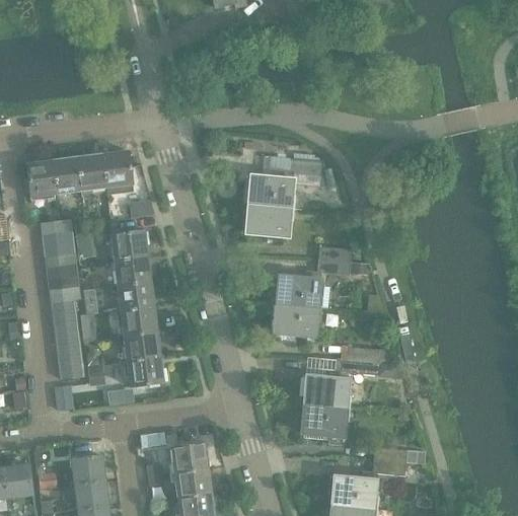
[(215,0),(217,8),(236,3),(235,0),(215,0)]
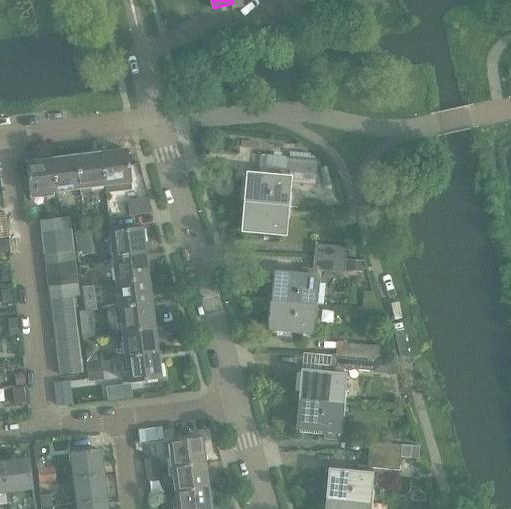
[(102,151),(106,184),(131,180),(127,148),(102,151)]
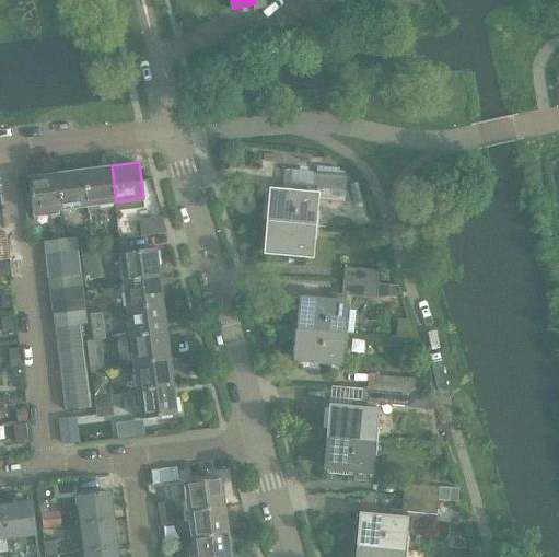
[(116,201),(112,165),(84,169),(89,205),(116,201)]
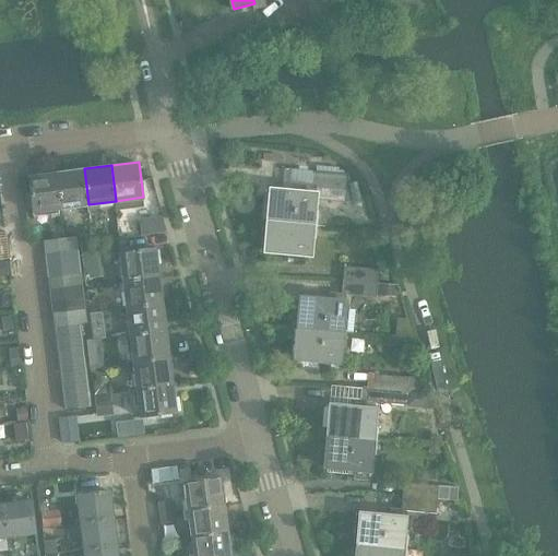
[(84,168),(57,173),(61,208),(88,204),(84,168)]
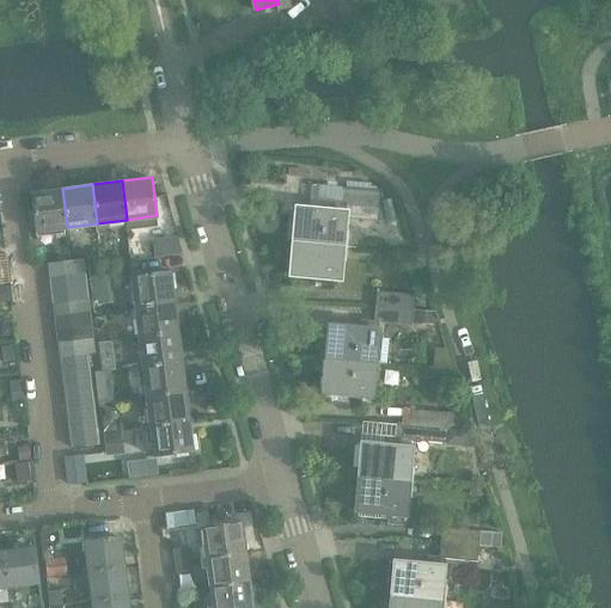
[(343,203),(380,207),(382,190),(344,188),(343,203)]
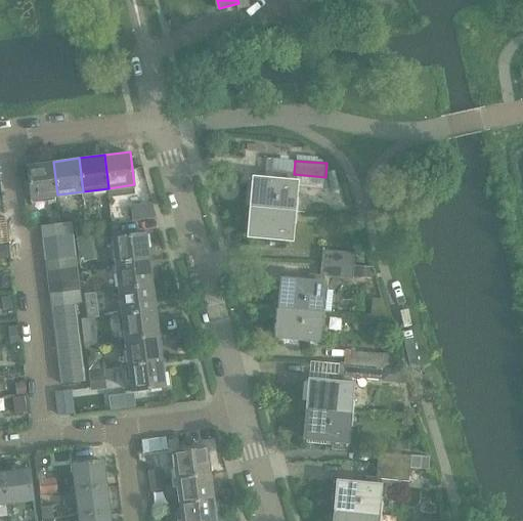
[(57,194),(53,162),(27,165),(31,198),(57,194)]
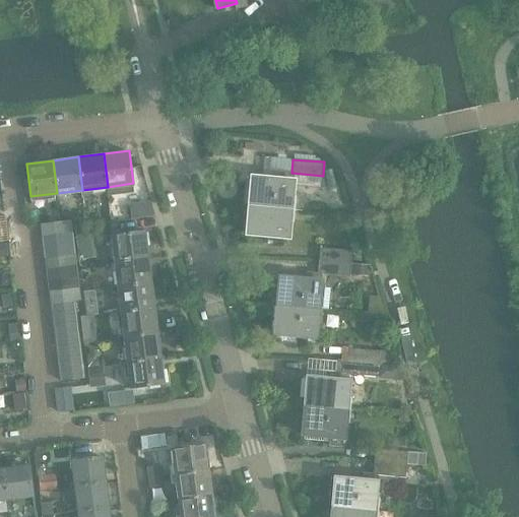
[(251,204),(292,208),(295,180),(254,176),(251,204)]
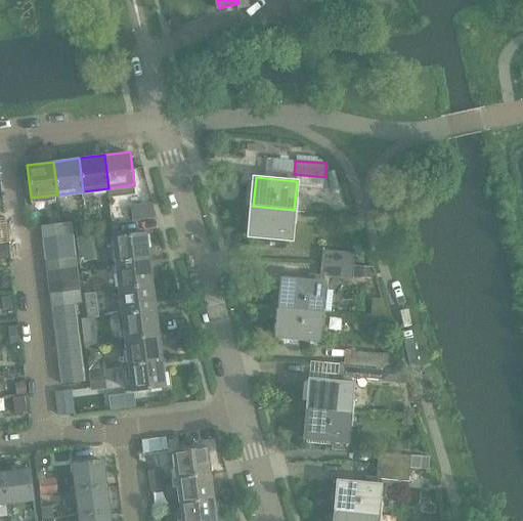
[(294,210),(253,206),(251,234),(292,239),(294,210)]
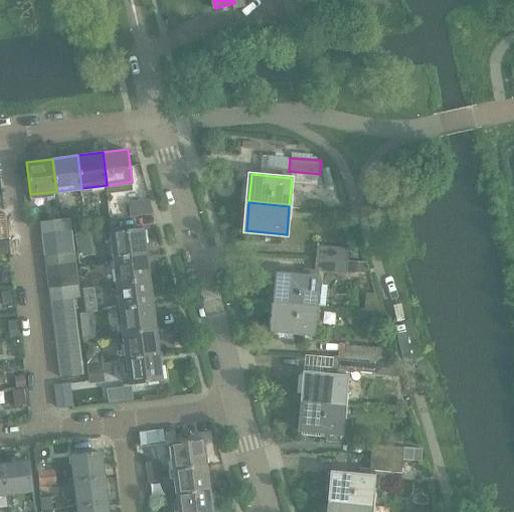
[(42,221),(43,232),(71,228),(69,217),(42,221)]
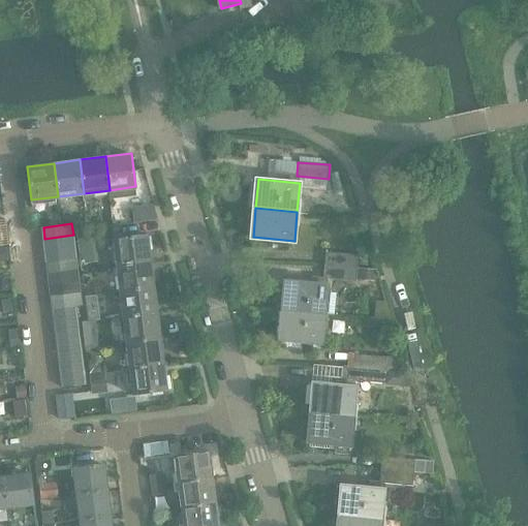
[(114,238),(117,265),(151,260),(147,234),(114,238)]
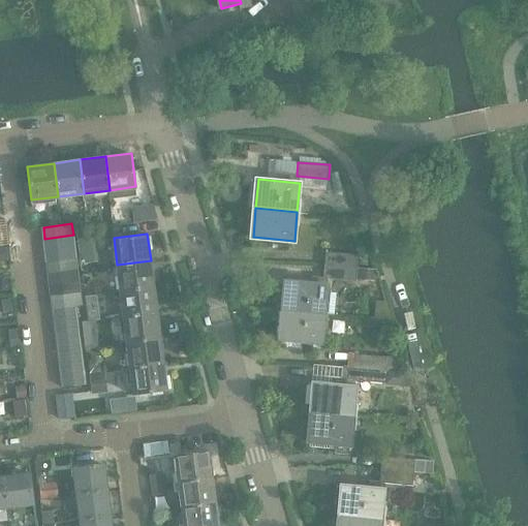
[(44,239),(45,250),(74,246),(73,235),(44,239)]
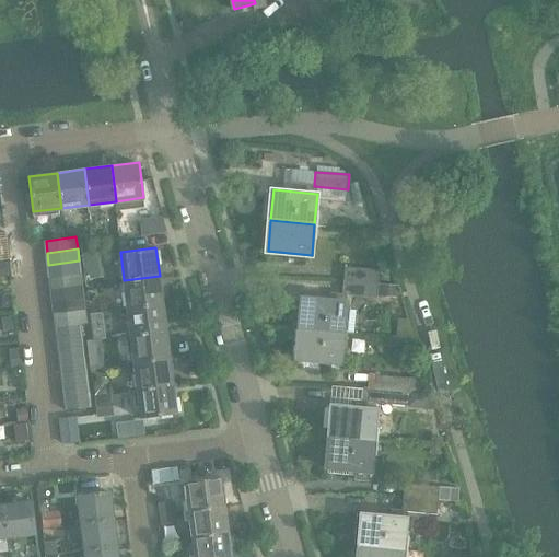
[(81,273),(79,260),(48,265),(50,277),(81,273)]
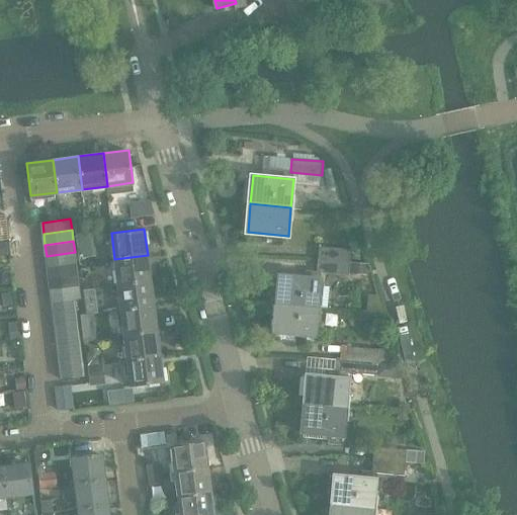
[(318,259),(350,262),(351,249),(320,246),(318,259)]
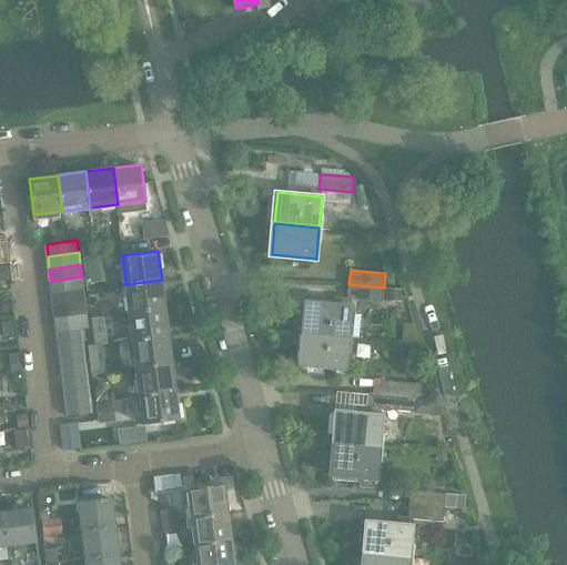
[(51,281),(52,293),(83,289),(82,276),(51,281)]
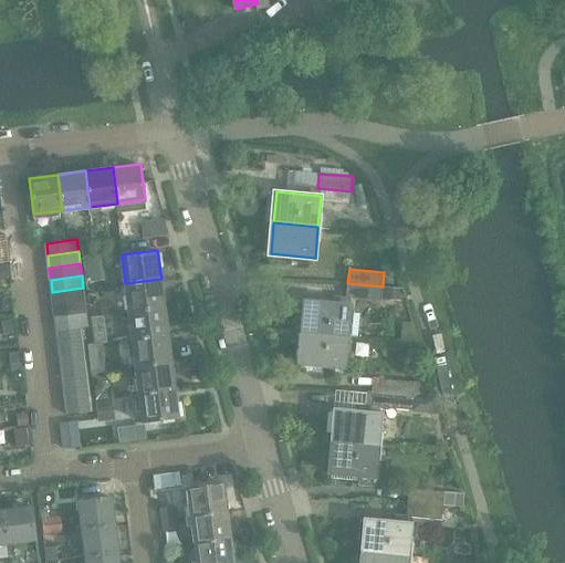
[(125,283),(129,311),(165,306),(161,279),(125,283)]
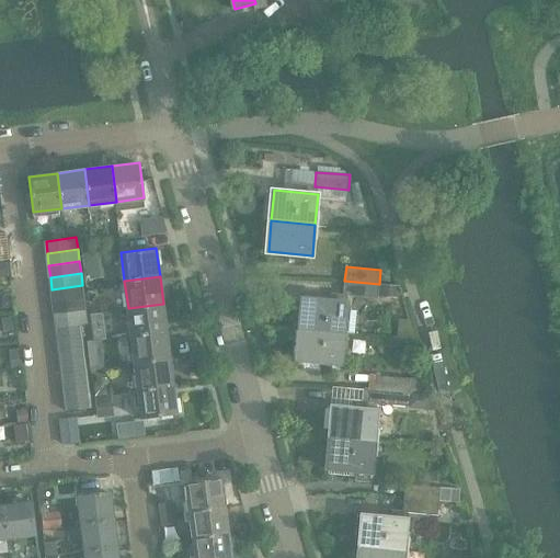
[(379,284),(344,281),(343,294),(378,297),(379,284)]
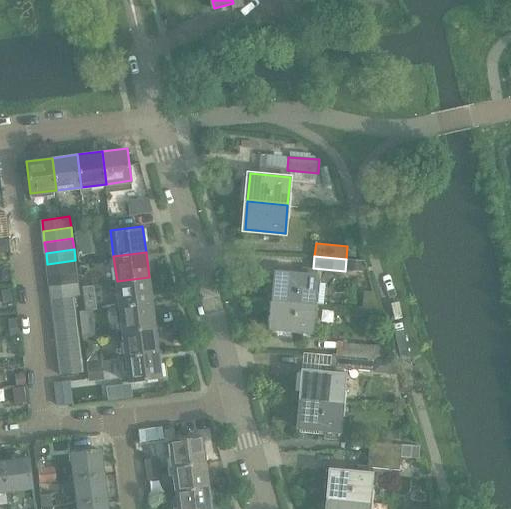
[(47,264),(49,275),(76,271),(75,260),(47,264)]
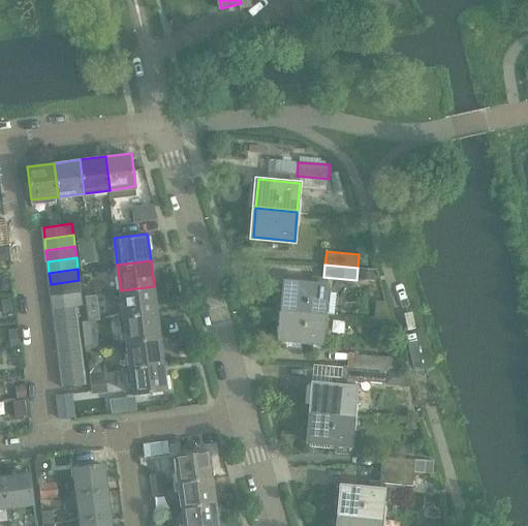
[(51,284),(52,296),(81,291),(79,280),(51,284)]
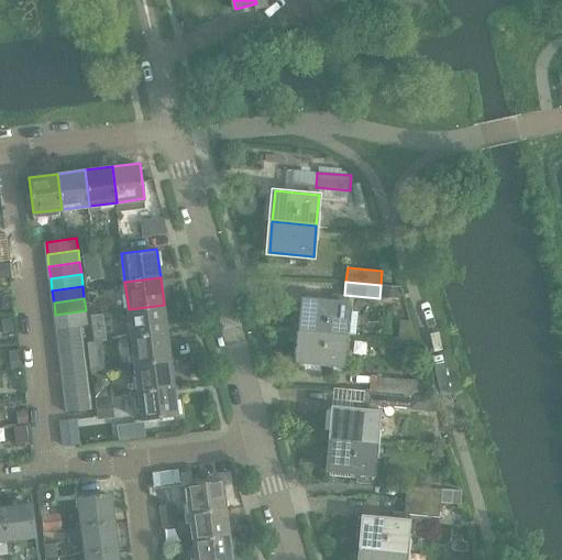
[(302,330),(345,335),(356,336),(359,310),(348,309),(349,304),(305,300),(302,330)]
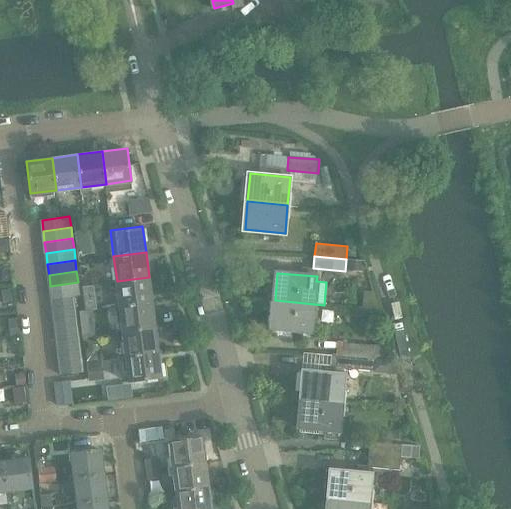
[(149,277),(117,281),(120,306),(152,302),(149,277)]
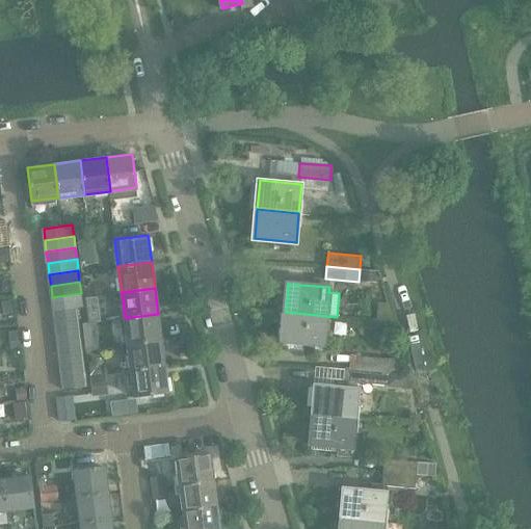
[(81,293),(52,297),(53,309),(76,306),(82,306),(81,293)]
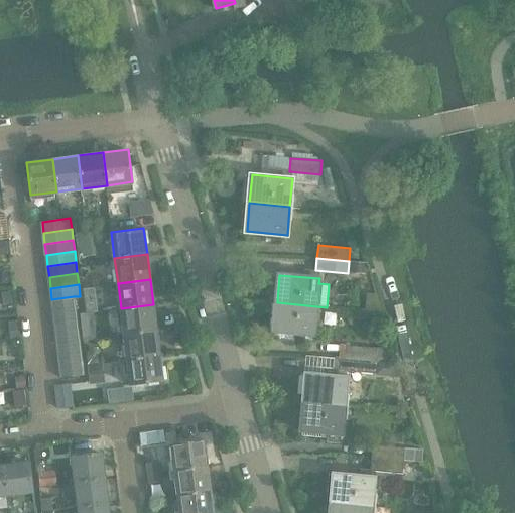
[(74,296),(51,299),(53,311),(76,309),(74,296)]
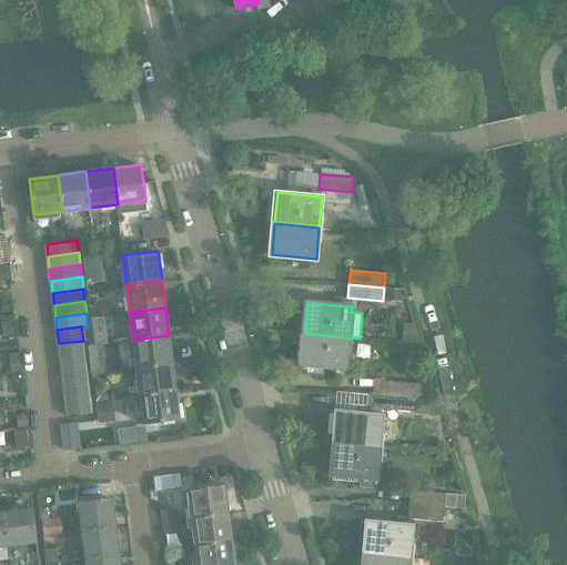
[(348,338),(305,333),(302,364),(346,367),(348,338)]
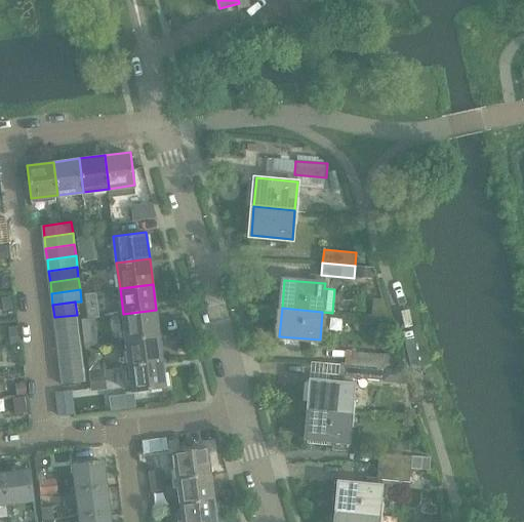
[(123,314),(126,339),(159,335),(156,310),(123,314)]
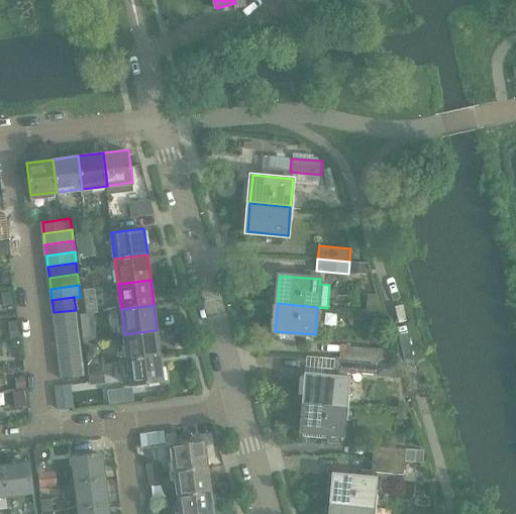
[(54,312),(55,325),(77,322),(76,310),(54,312)]
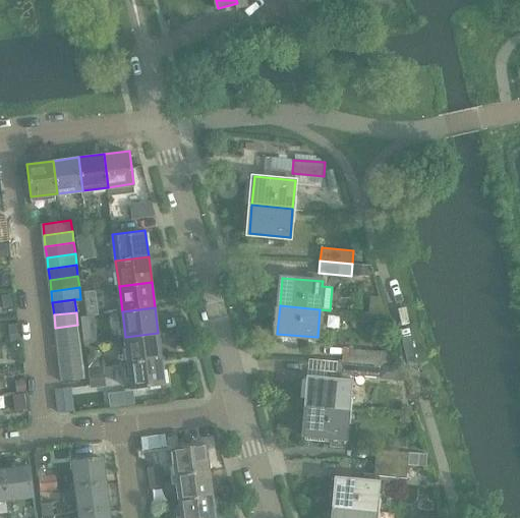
[(98,340),(96,324),(94,314),(81,317),(84,341),(98,340)]
